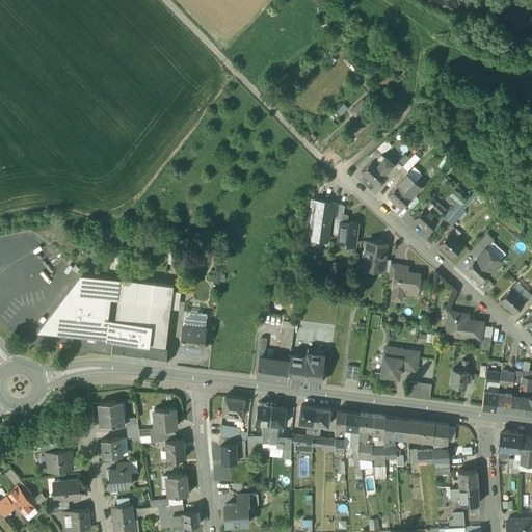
[(363,99),(350,110),(356,117),(369,106),(363,99)]
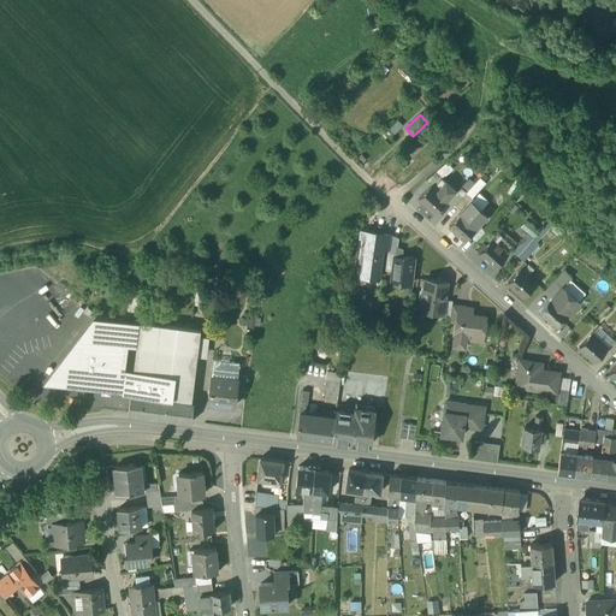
[(445,134),(440,128),(433,135),(438,141),(445,134)]
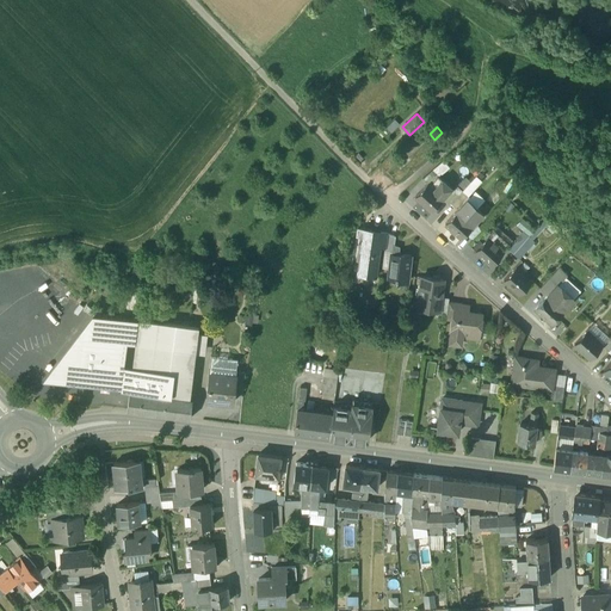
[(443,160),(423,178),(427,183),(429,183),(431,185),(439,177),(449,167),(443,160)]
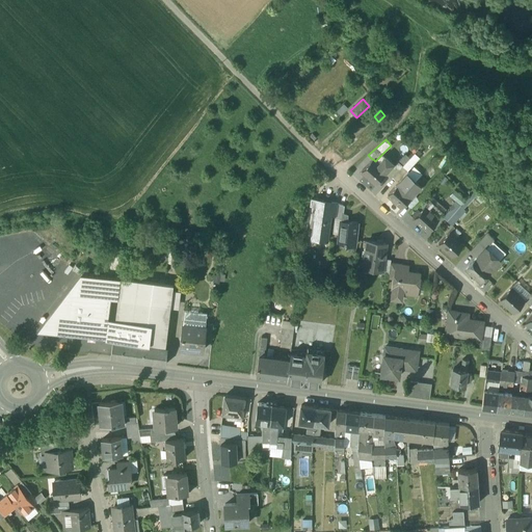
[(408,167),(420,155),(416,151),(410,158),(406,154),(400,160),(408,167)]
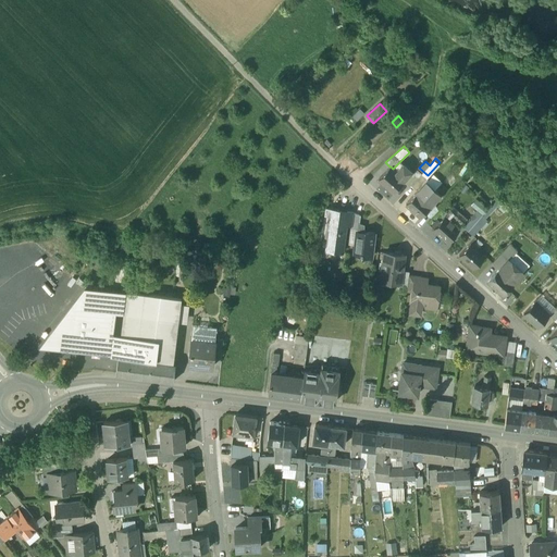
[(400,161),(393,169),(405,180),(412,172),(400,161)]
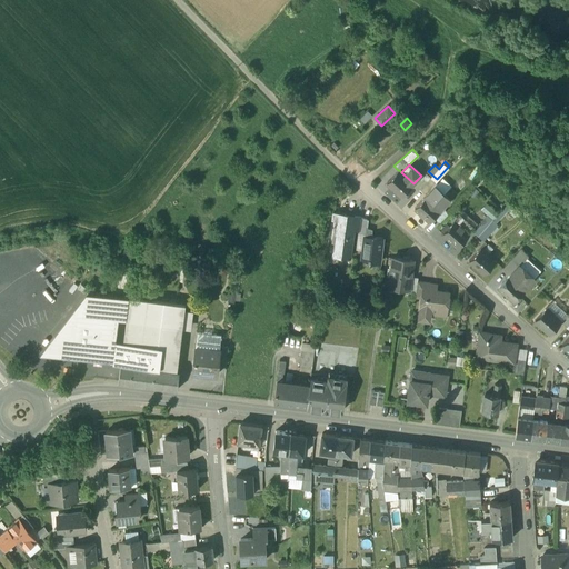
[(398,170),(387,182),(401,197),(413,183),(401,172),(399,170),(398,170)]
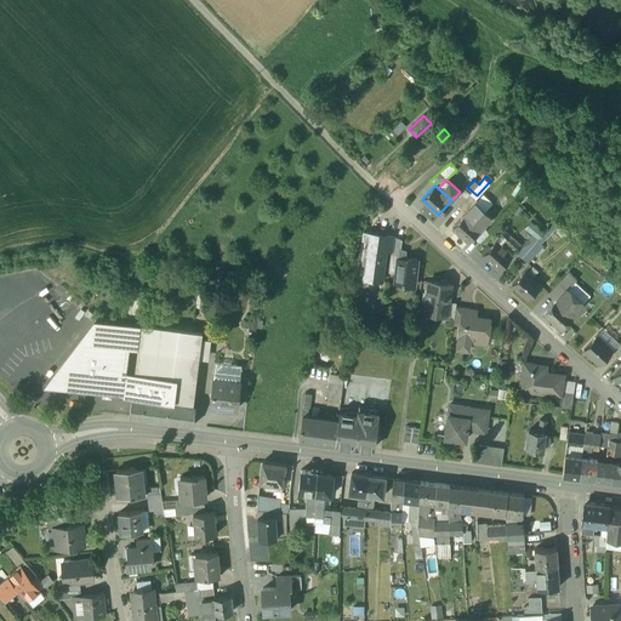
[(462,193),(460,192),(451,200),(459,206),(471,193),(466,189),(462,193)]
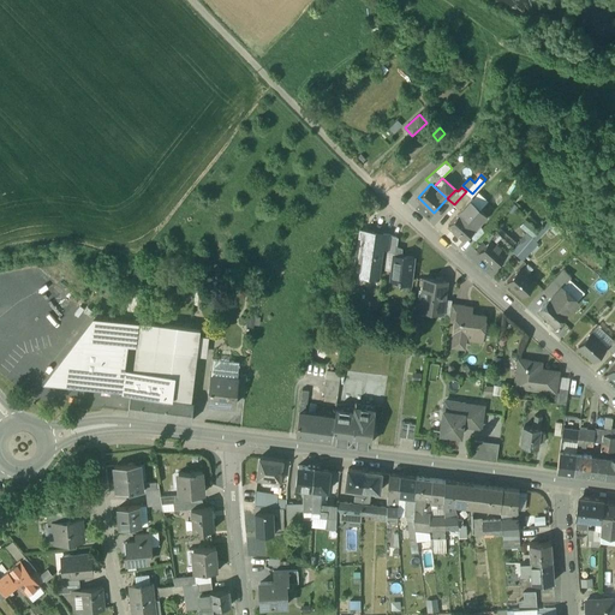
[(466,191),(454,204),(461,212),(461,210),(471,201),(472,202),(475,199),(466,191)]
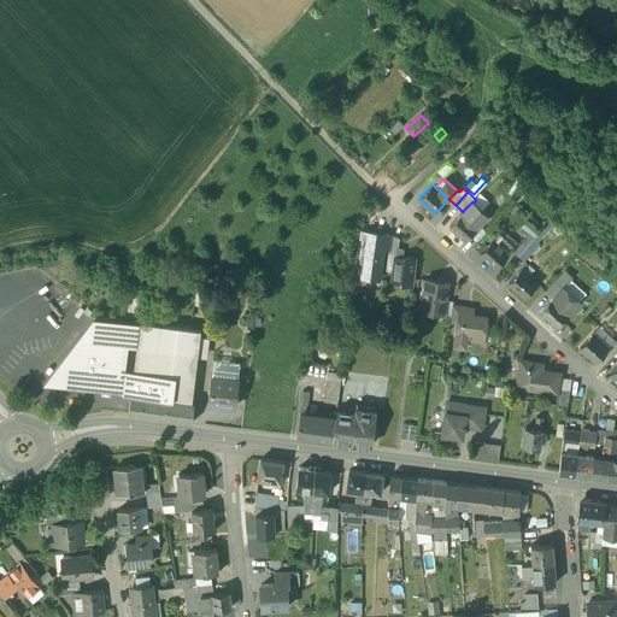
[(474,203),(472,201),(463,211),(480,227),(489,216),(474,203)]
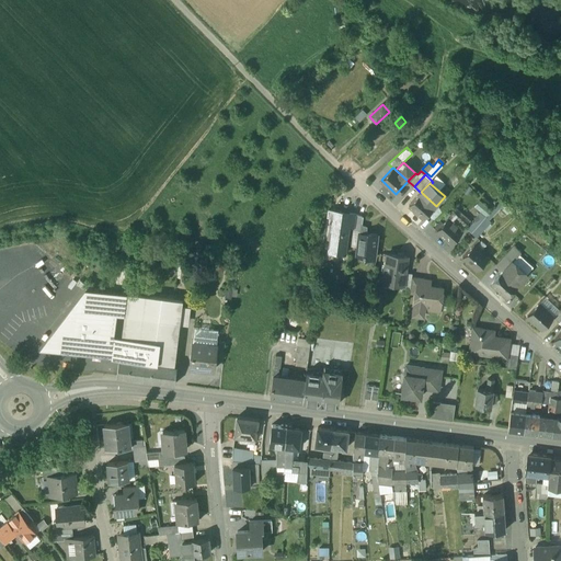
[(436,206),(421,192),(421,193),(409,205),(424,219),(436,206)]
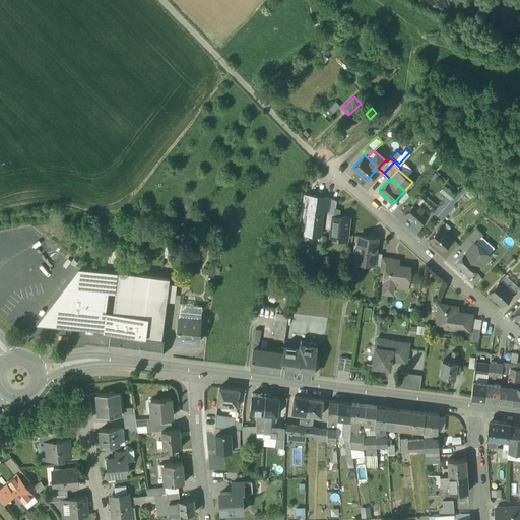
[(445,184),(440,191),(447,196),(434,212),(444,219),(456,205),(455,204),(467,189),(463,185),(456,194),(445,184)]
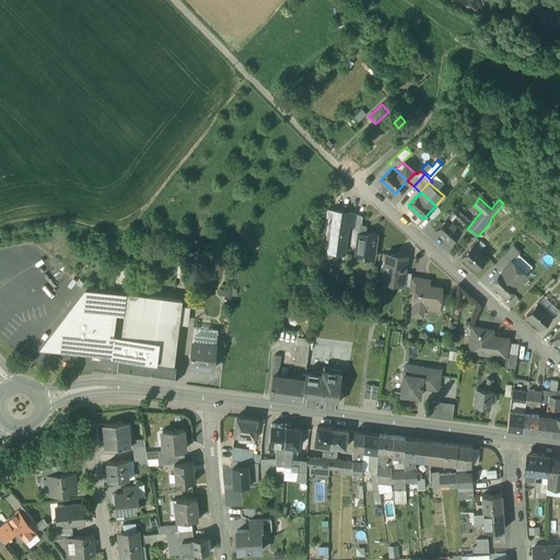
[(447,217),(462,230),(467,223),(453,210),(447,217)]
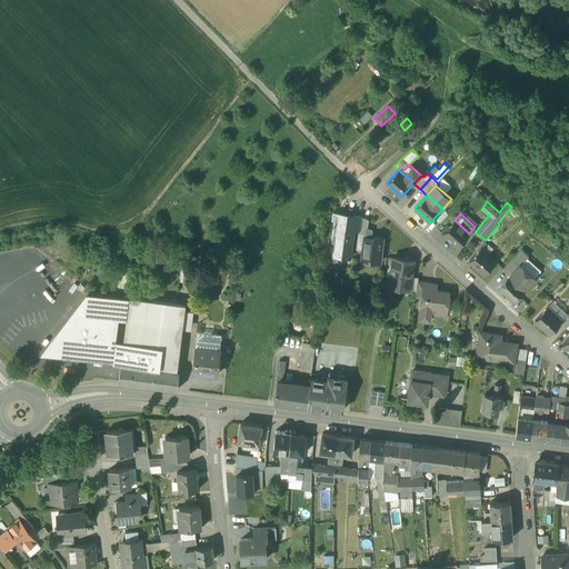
[(355,217),(339,215),(338,223),(335,222),(333,232),(337,233),(333,255),(349,257),(352,229),(355,217)]
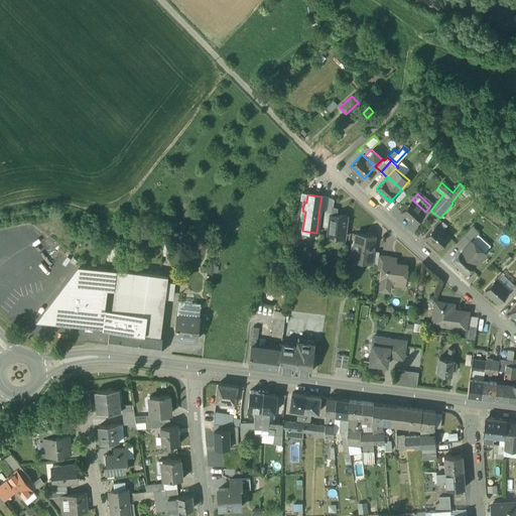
[(334,199),(327,197),(326,209),(325,211),(332,212),(334,199)]
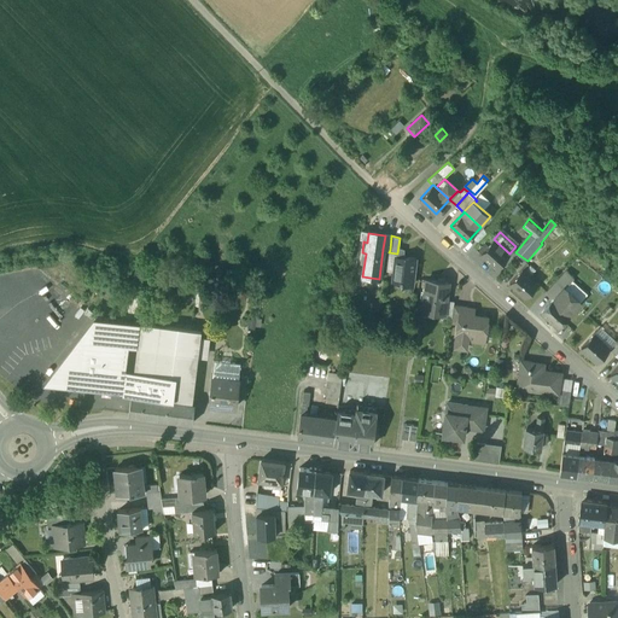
[(509,254),(494,239),(481,254),(496,268),(509,254)]
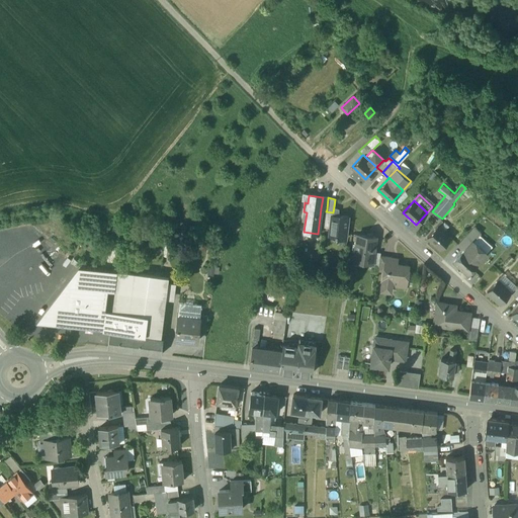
[(348,216),(339,214),(338,214),(332,214),(329,236),(336,237),(345,239),(348,216)]
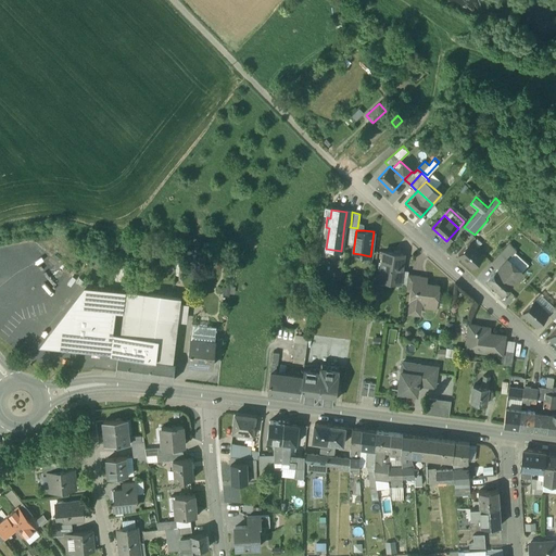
[(484,255),(470,242),(458,254),(472,267),(484,255)]
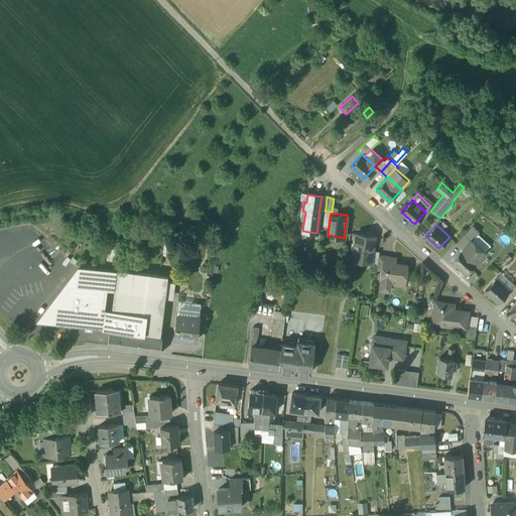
[(473,226),(456,243),(463,249),(471,240),(472,240),(477,234),(479,232),(473,226)]
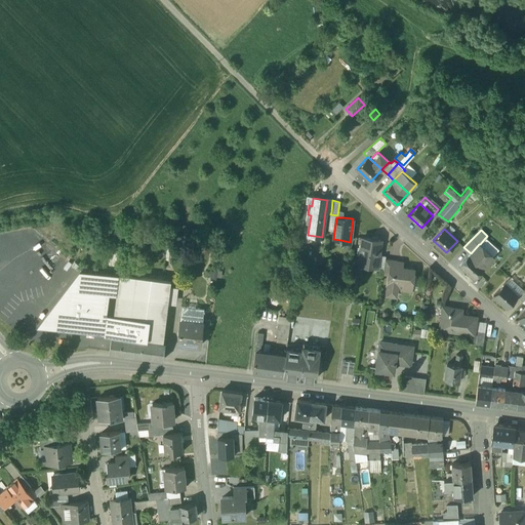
[(381,240),(362,237),(358,265),(376,268),(377,268),(379,254),(381,240)]
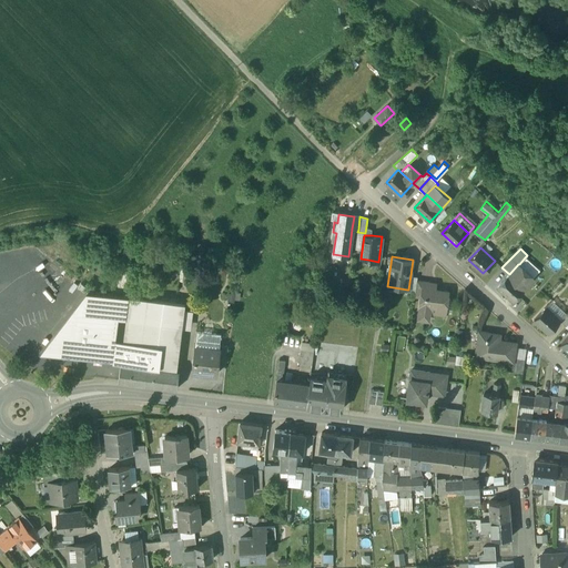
[(539,271),(525,257),(519,264),(534,277),(539,271)]
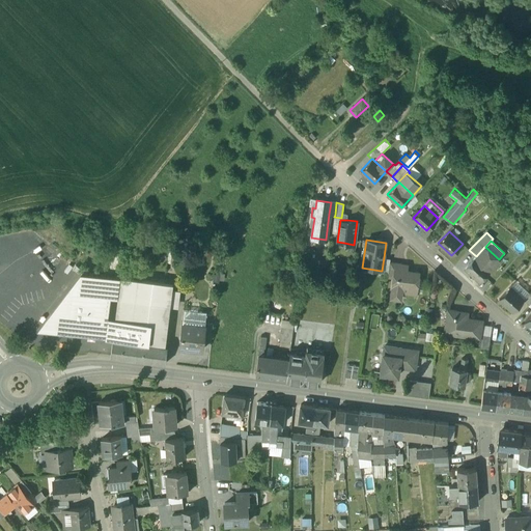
[(485,247),(484,247),(476,256),(490,269),(499,259),(485,247)]
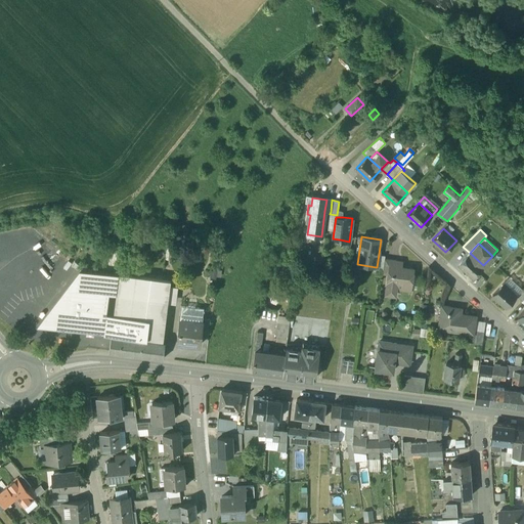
[(470,253),(459,265),(473,277),(483,265),(470,253)]
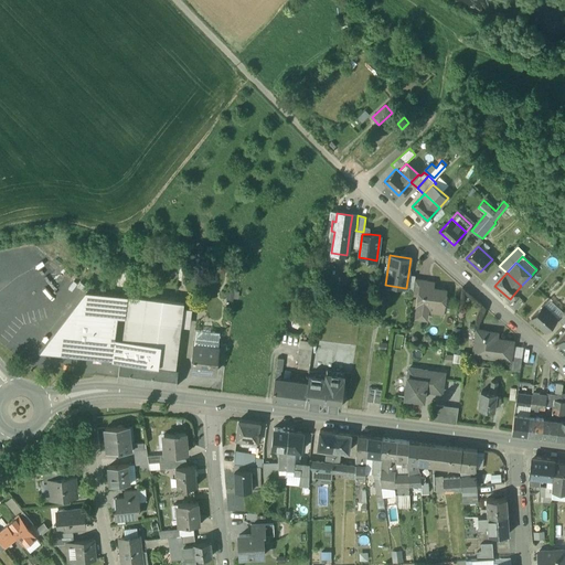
[(415,275),(408,274),(406,288),(405,288),(404,292),(412,294),(415,275)]
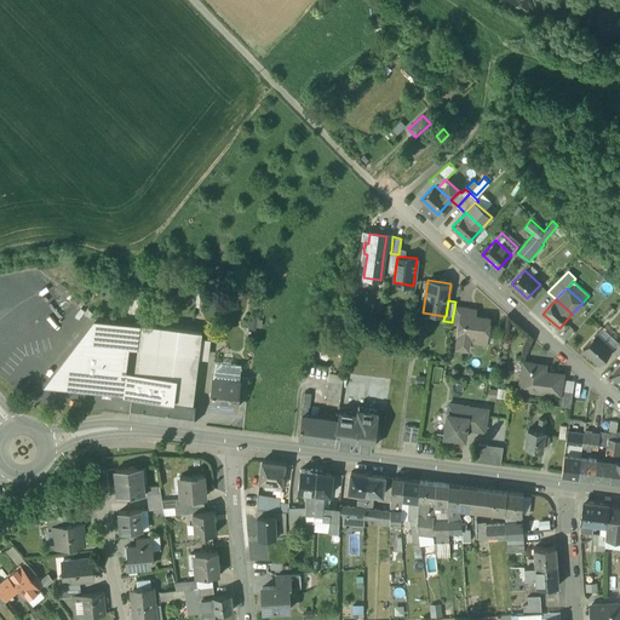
[(470,306),(461,305),(460,319),(468,320),(469,314),(470,306)]
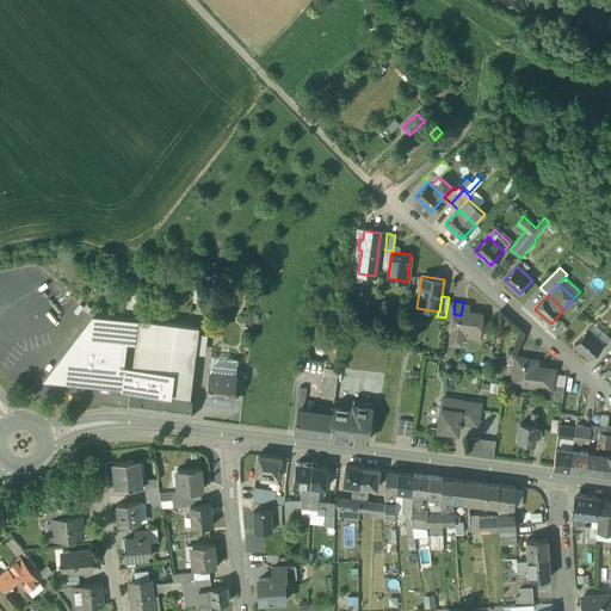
[(461,315),(454,314),(450,340),(461,343),(463,329),(480,332),(482,313),(462,309),(461,315)]
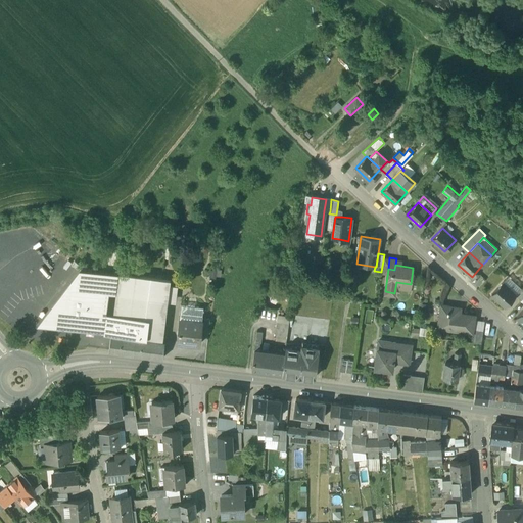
[(119,273),(80,268),(65,286),(69,286),(104,291),(104,292),(116,293),(119,273)]
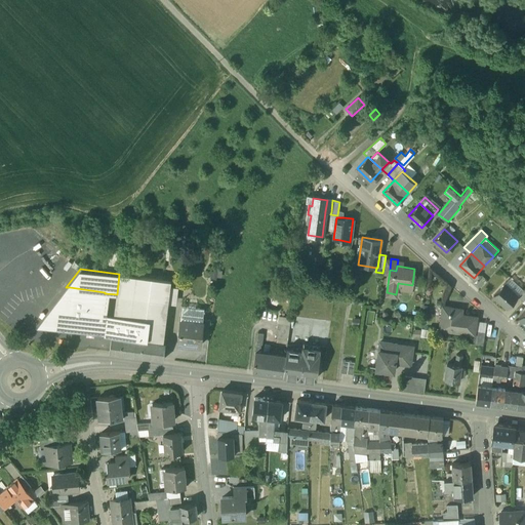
[(171,281),(119,274),(117,294),(169,300),(171,281)]
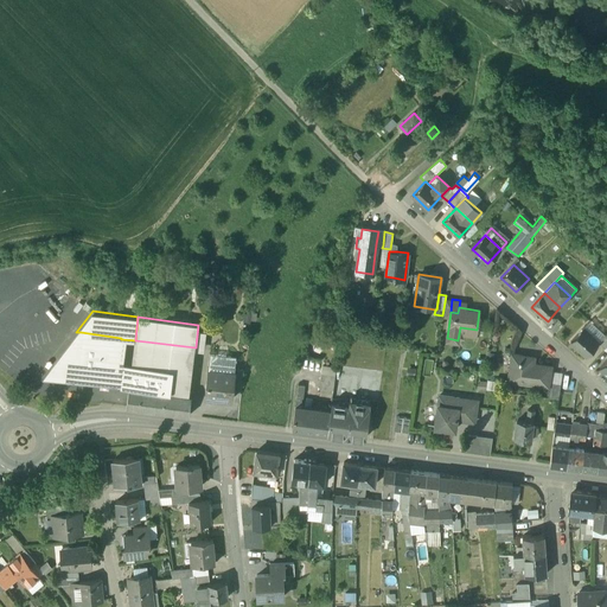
[(589,321),(570,342),(587,356),(599,343),(605,336),(589,321)]
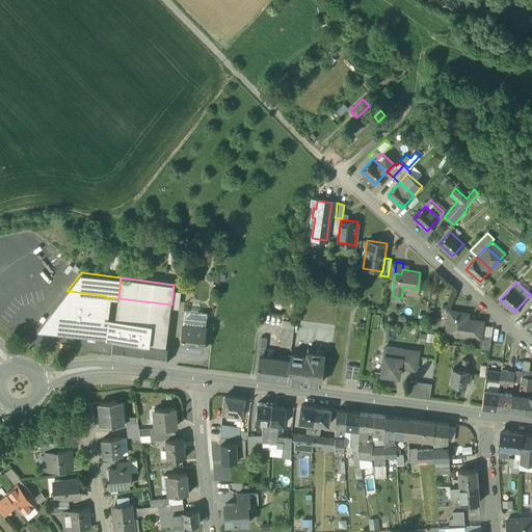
[(106,296),(71,291),(46,325),(102,333),(106,297),(106,296)]
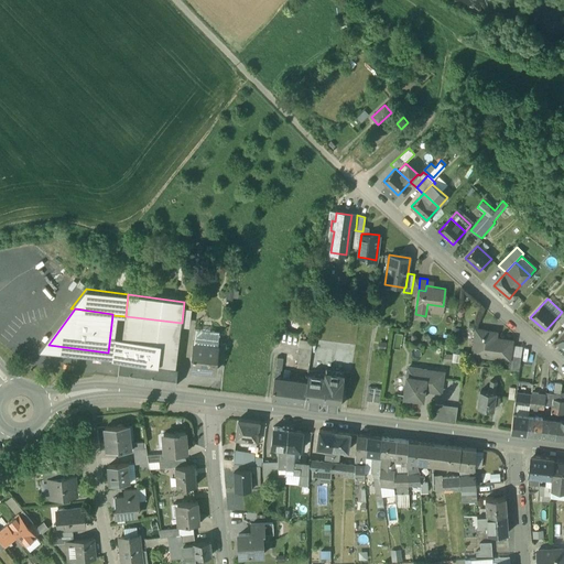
[(182,323),(126,316),(122,338),(158,343),(155,354),(140,351),(139,362),(162,366),(176,368),(182,323)]
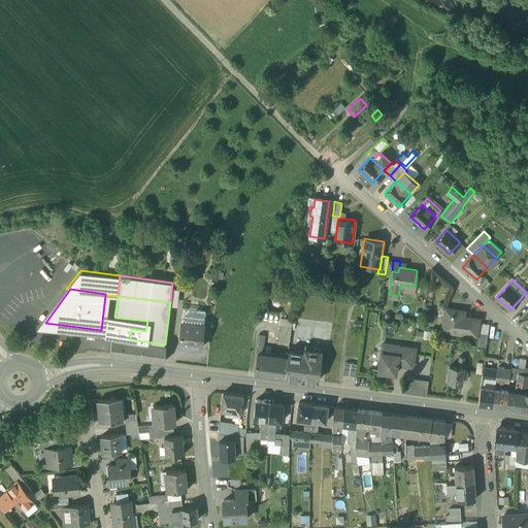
[(460,308),(446,305),(441,330),(477,335),(480,317),(459,314),(460,308)]
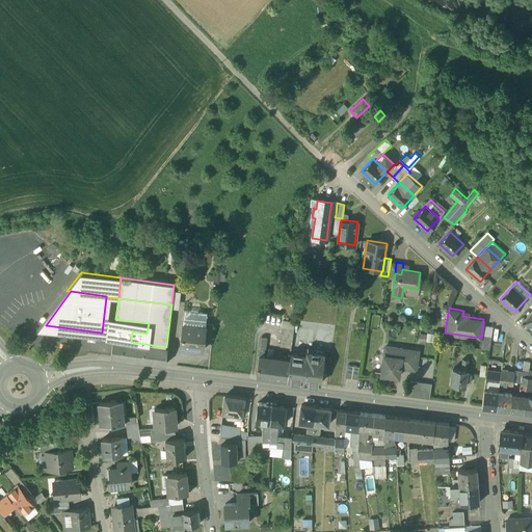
[(207,313),(185,311),(184,321),(183,327),(193,328),(194,325),(205,326),(206,323),(207,313)]
